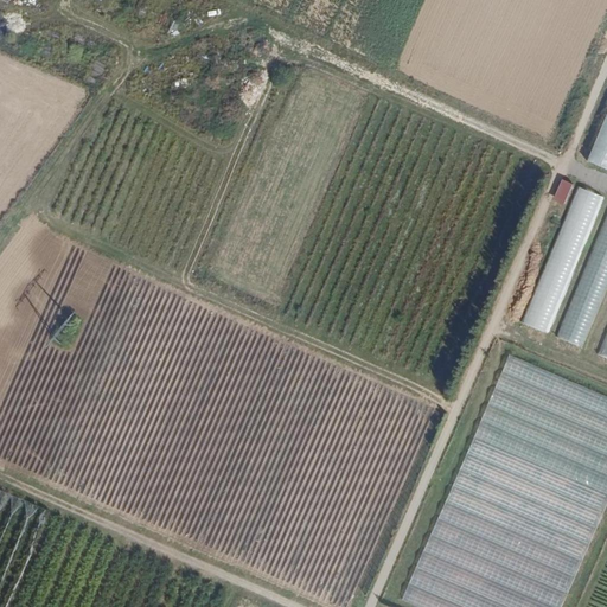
[(606,114),(588,161),(606,170),(606,114)]
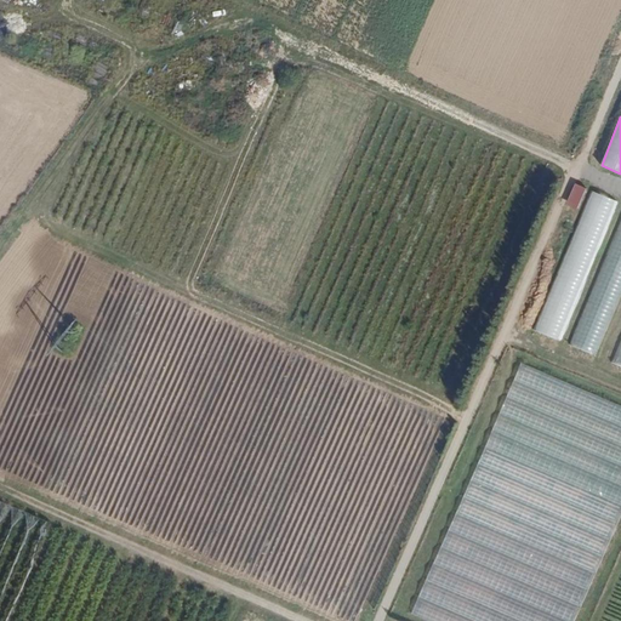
[(580,206),(586,189),(577,186),(570,204),(580,206)]
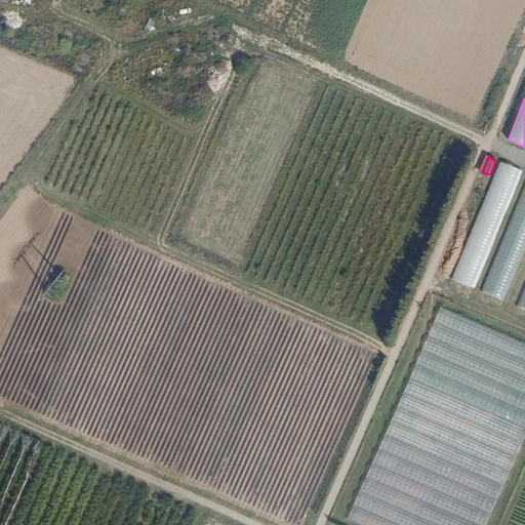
[(522,171),(499,161),(450,279),(475,289),(522,171)]
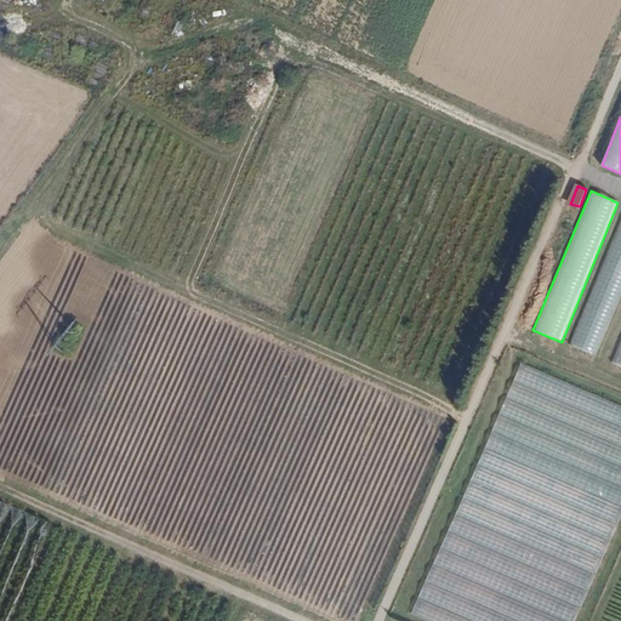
[(620,292),(620,216),(569,345),(594,355),(620,292)]
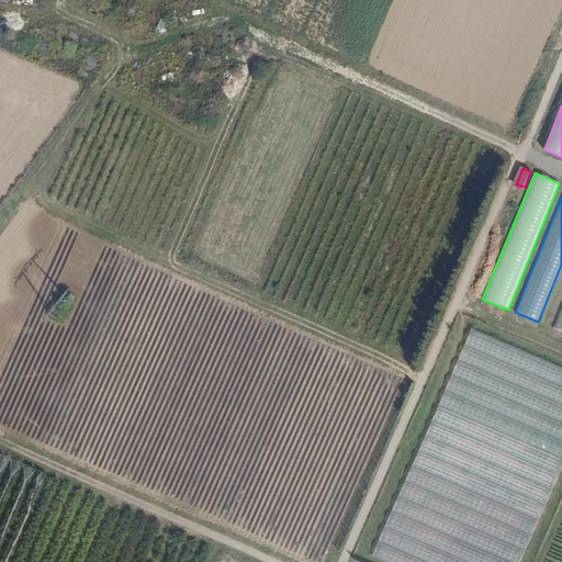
[(561,305),(552,330),(561,335),(561,305)]
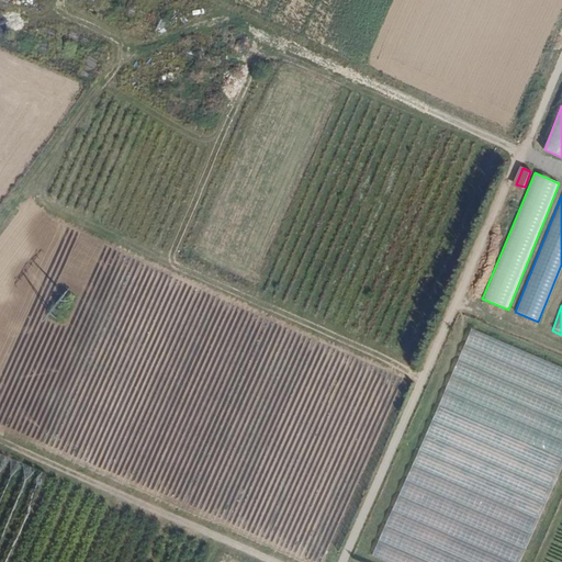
[(523,561),(561,468),(561,368),(471,330),(380,548),(375,558),(386,561),(523,561)]
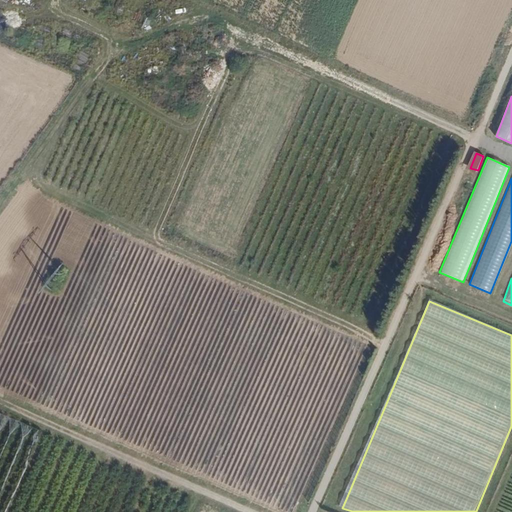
All buildings are outlined.
